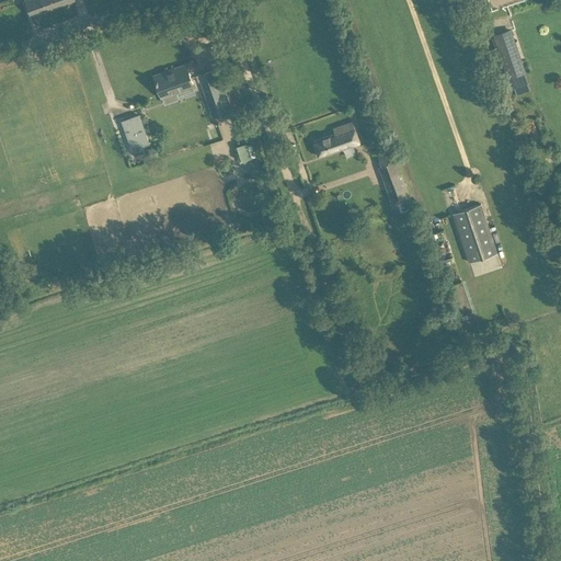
[(27,0),(26,0),(29,6),(32,15),(75,0),(27,0)]
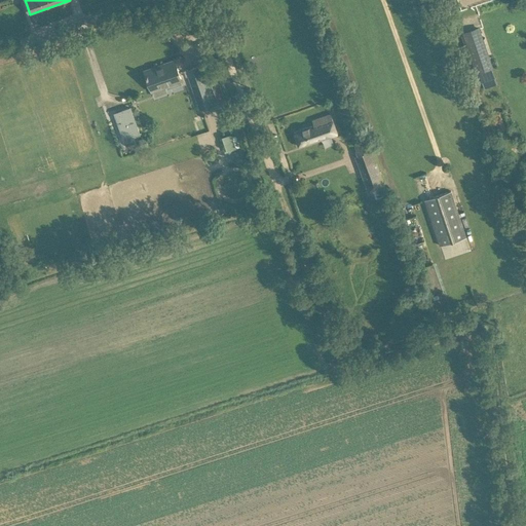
[(461,36),(464,45),(466,44),(477,74),(481,73),(482,78),(491,75),(488,70),(493,68),(480,27),(462,33),(463,35),(461,36)]
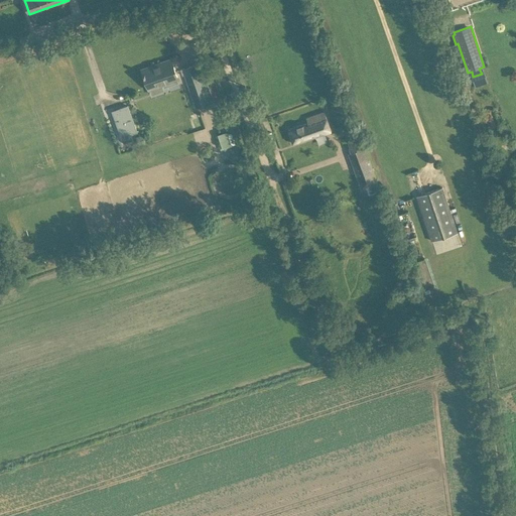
[(152,66),(142,70),(149,90),(150,90),(151,94),(164,90),(162,85),(163,85),(162,83),(177,78),(171,58),(160,62),(161,65),(153,68),(152,66)]
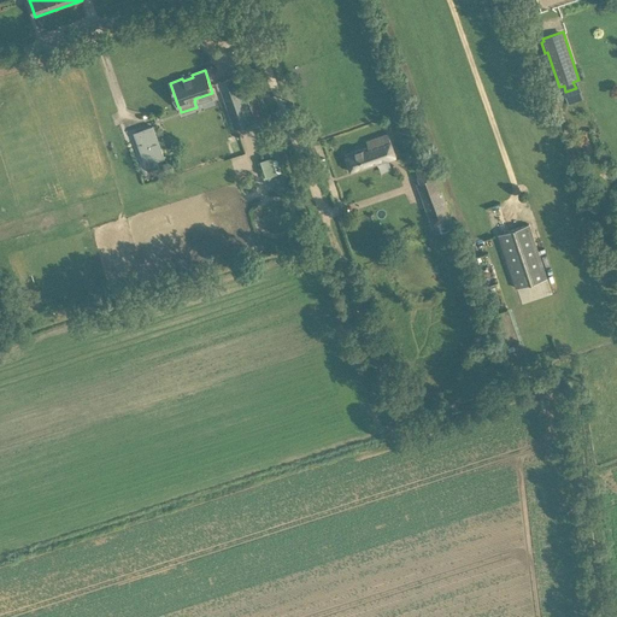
[(219,83),(216,84),(218,90),(222,89),(235,128),(251,122),(235,76),(219,82),(219,83)]
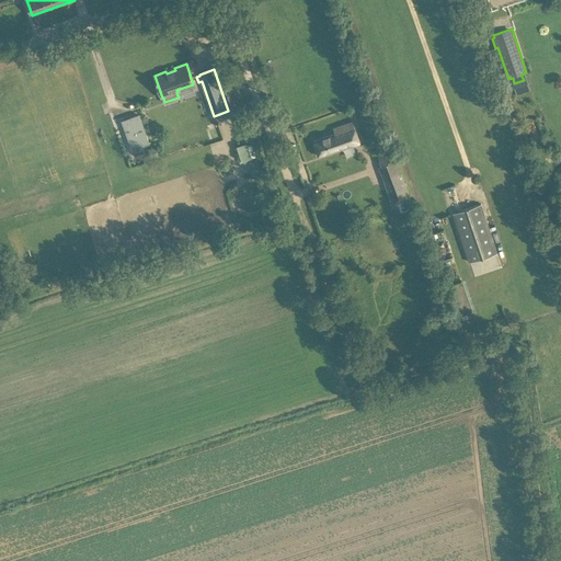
[(139,115),(123,121),(125,126),(124,127),(130,144),(139,140),(140,146),(149,144),(139,115)]
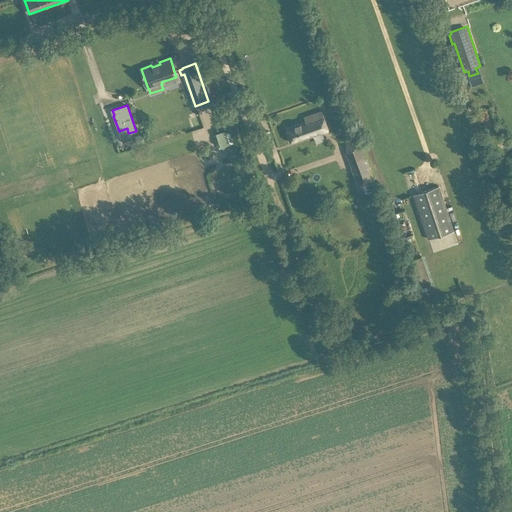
[(292,142),(328,129),(322,111),(304,117),(305,121),(287,128),(292,142)]
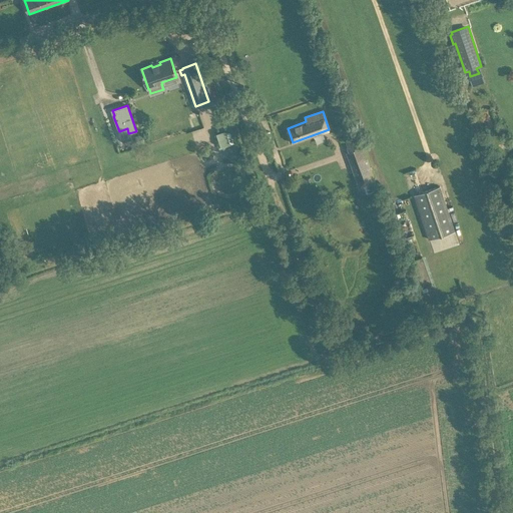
[(351,123),(342,126),(346,136),(355,132),(351,123)]
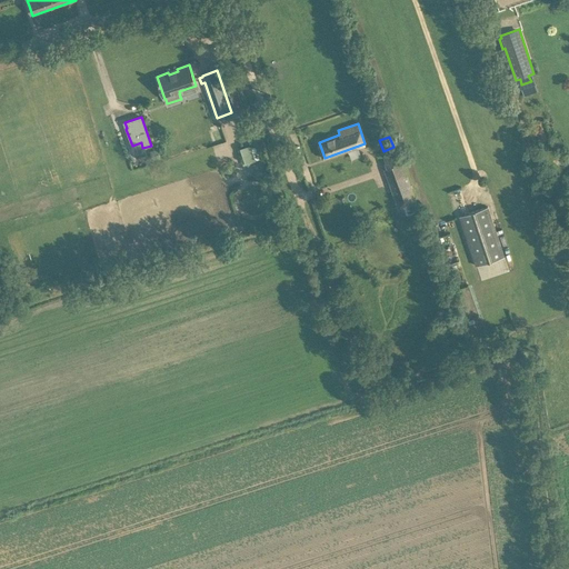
[(256,162),(250,147),(241,149),(246,166),(256,162)]
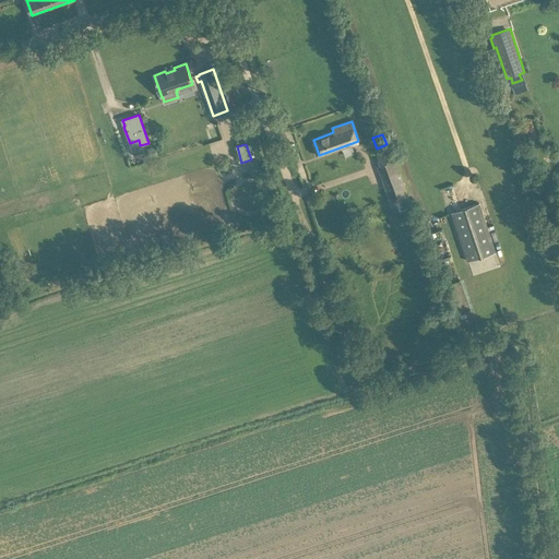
[(155,146),(147,149),(151,158),(158,156),(155,146)]
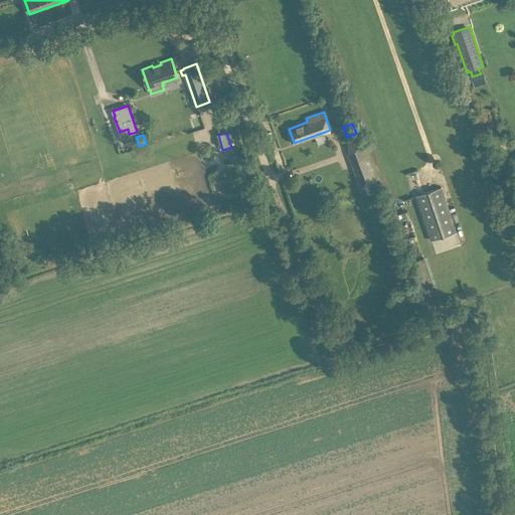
[(237,147),(226,151),(230,162),(240,158),(237,147)]
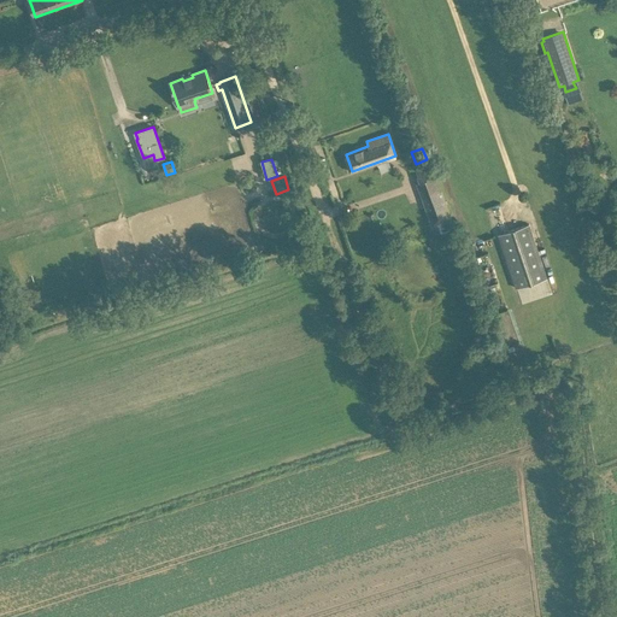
[(499,234),(517,288),(547,277),(529,224),(499,234)]
